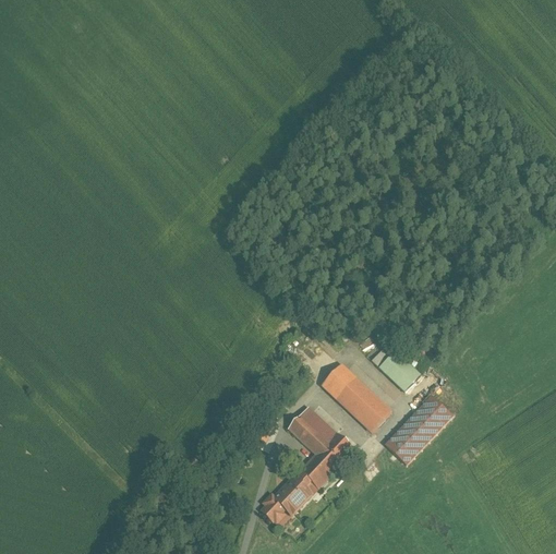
[(393,350),(378,366),(407,393),(422,376),(393,350)]
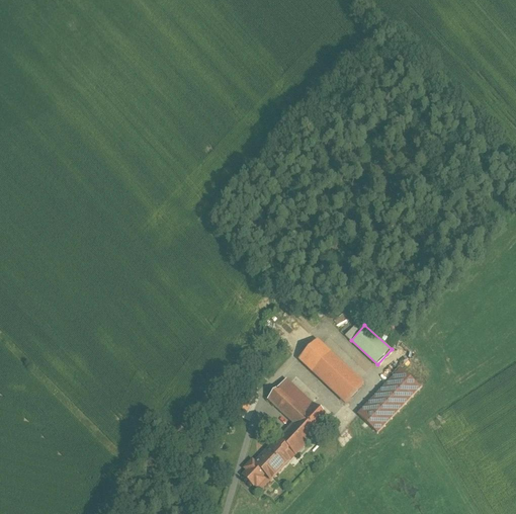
[(362,379),(316,336),(297,355),(344,400),(362,379)]
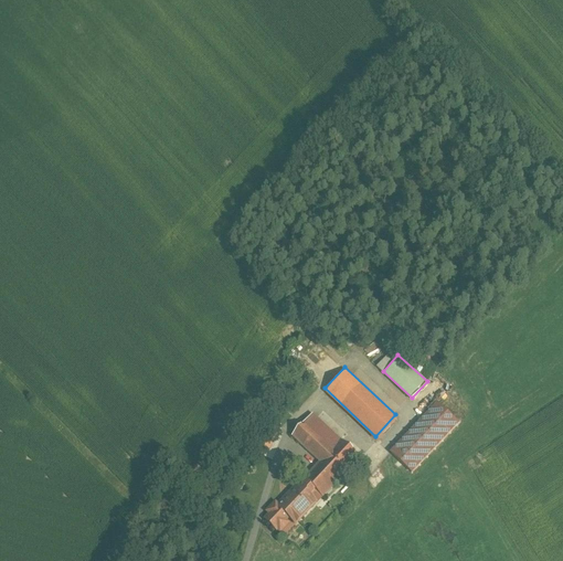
[(410,468),(457,420),(437,401),(390,450),(410,468)]
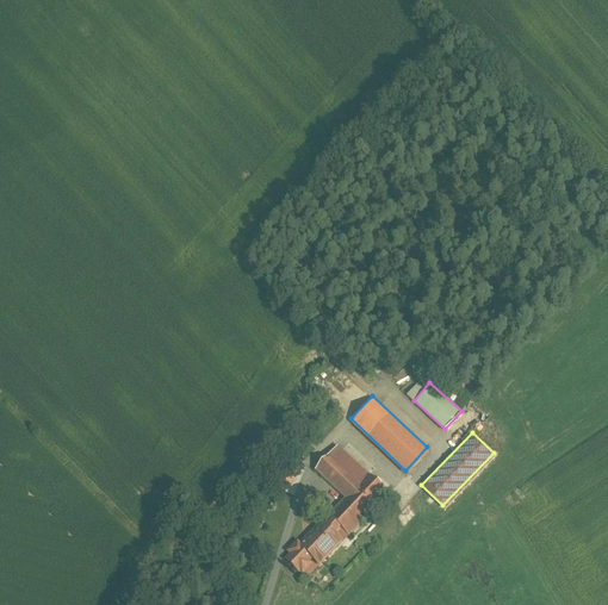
[(388,490),(334,441),(311,466),(342,494),(293,546),(316,567),(378,503),(378,501),(388,490)]
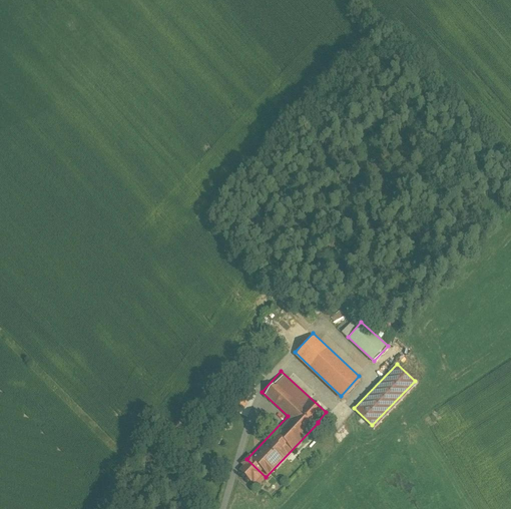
[(244,387),(232,417),(244,421),(256,391),(244,387)]
